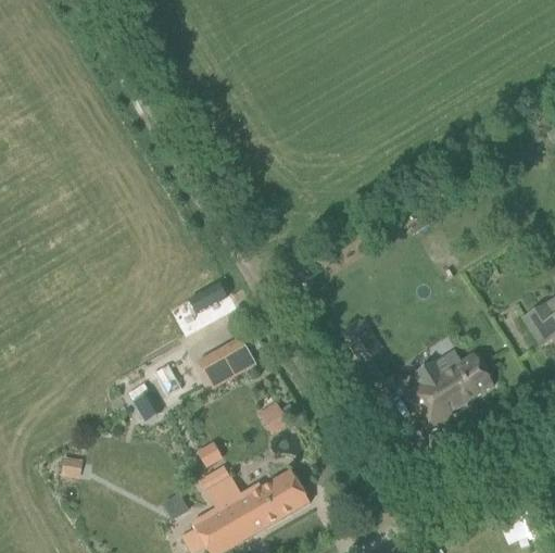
[(423,216),(406,226),(411,234),(427,224),(423,216)]
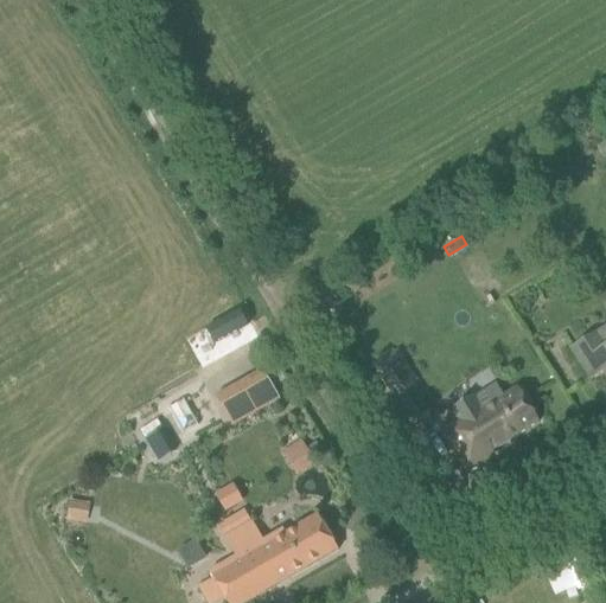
[(238,307),(204,326),(214,341),(247,322),(238,307)]
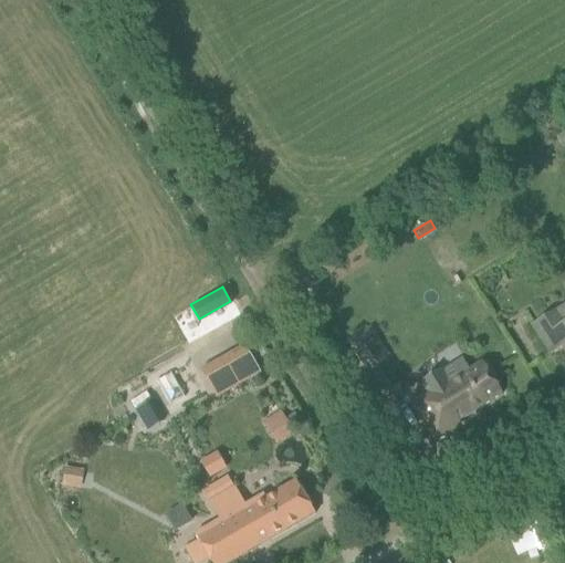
[(564,301),(531,323),(551,354),(563,346),(564,348),(564,301)]
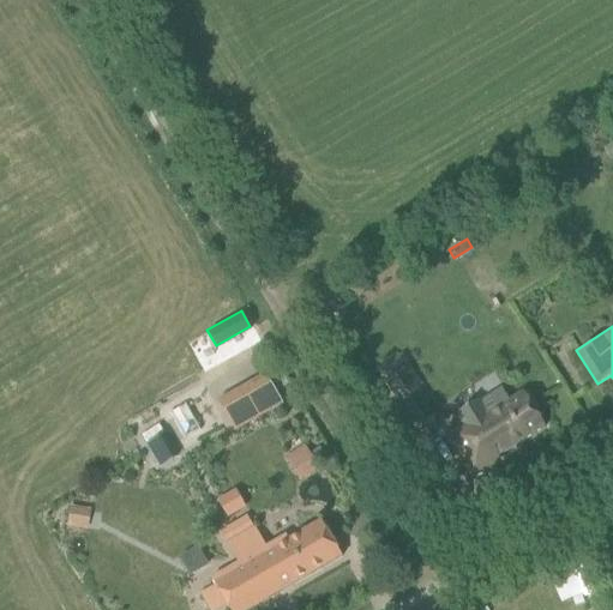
[(402,351),(378,367),(415,427),(436,414),(418,385),(421,382),(402,351)]
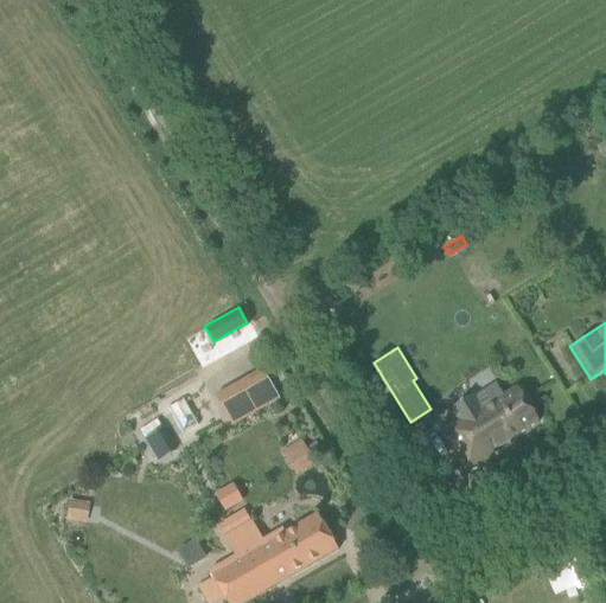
[(231,424),(265,406),(248,377),(215,395),(231,424)]
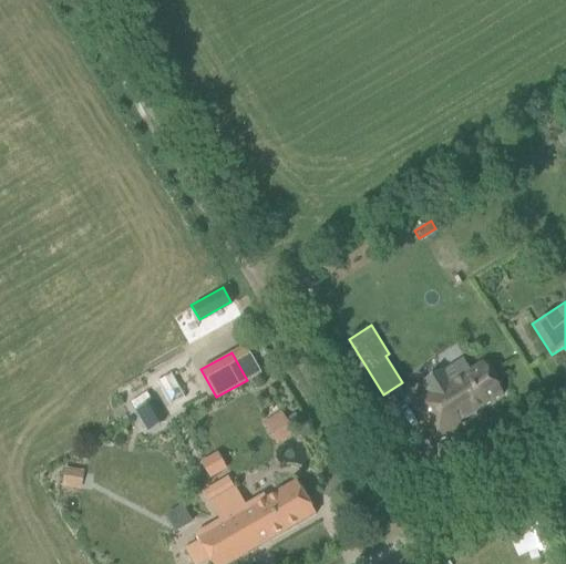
[(450,381),(441,368),(421,380),(428,392),(413,401),(436,437),(460,422),(459,420),(503,392),(482,360),(450,381)]
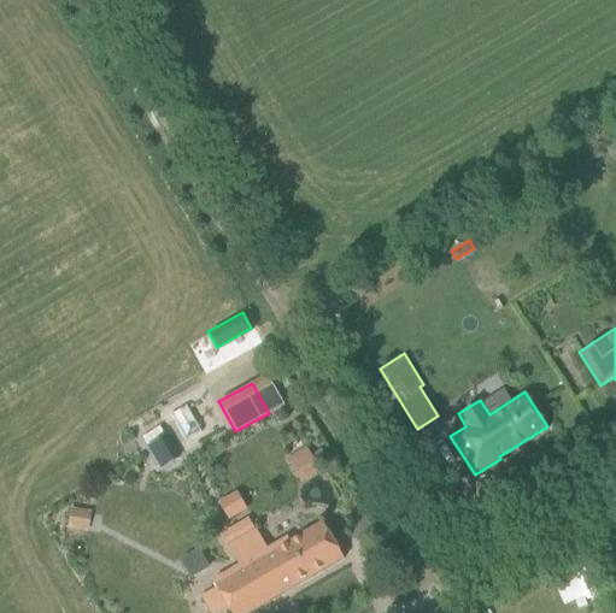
[(156,441),(150,446),(157,457),(172,446),(160,425),(150,432),(156,441)]
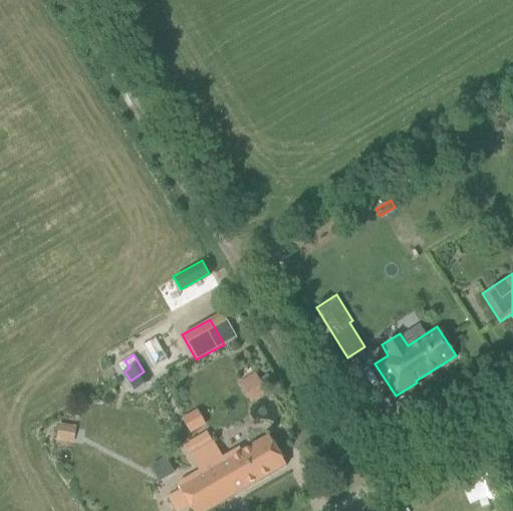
[(254,370),(240,379),(252,400),(267,391),(254,370)]
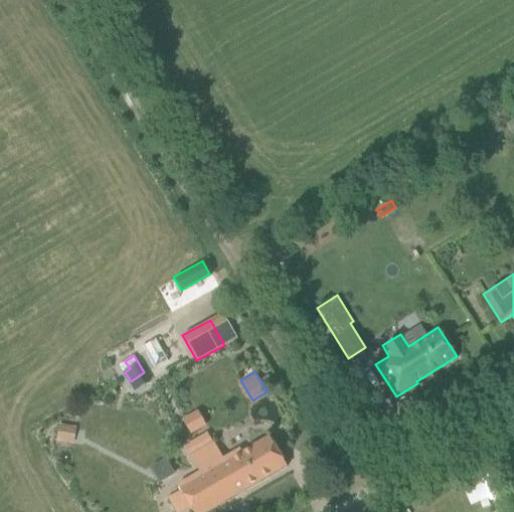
[(190,432),(206,424),(199,407),(182,414),(190,432)]
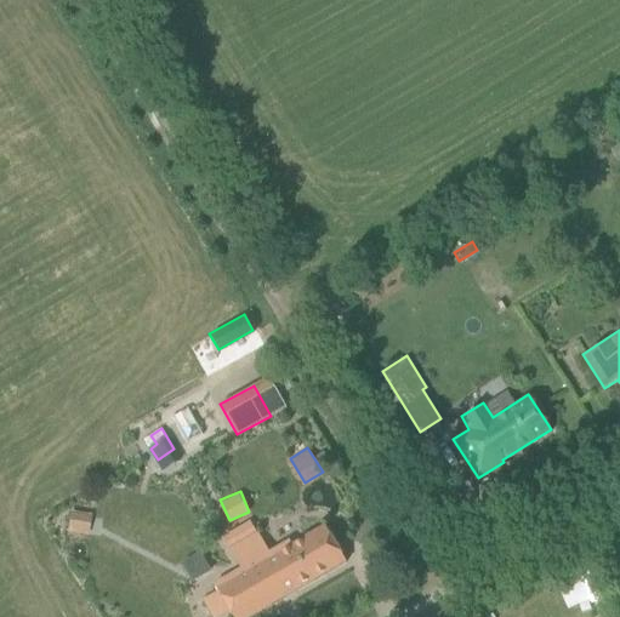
[(69,510),(66,530),(86,533),(90,513),(69,510)]
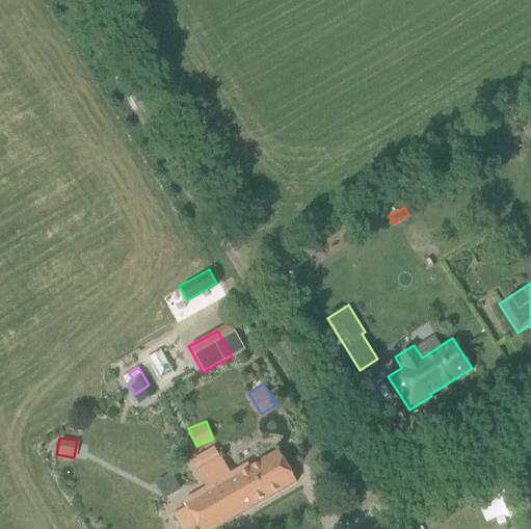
[(213,446),(201,453),(206,463),(218,455),(213,446)]
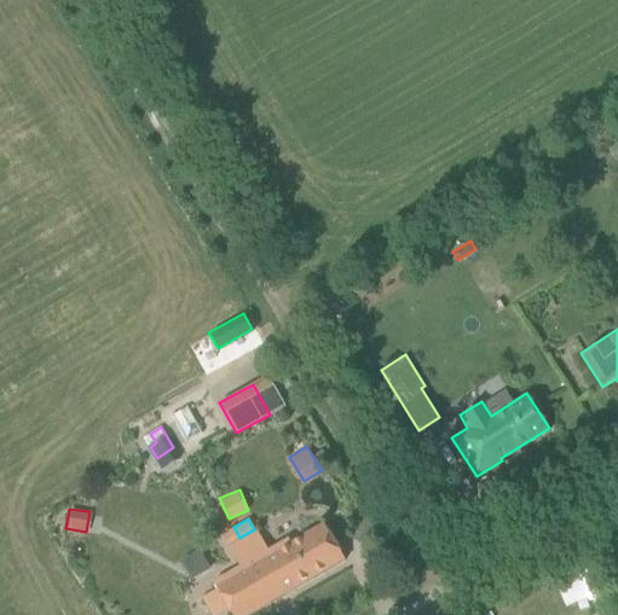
[(215,614),(229,608),(232,614),(244,614),(344,558),(324,523),(304,534),(290,541),(288,537),(267,549),(255,528),(254,529),(240,538),(229,544),(240,564),(213,580),(218,587),(203,596),(213,614),(215,614)]
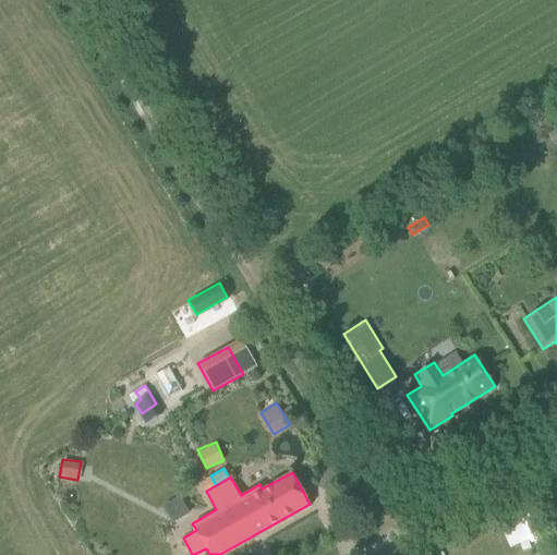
[(210,475),(201,481),(206,491),(216,485),(210,475)]
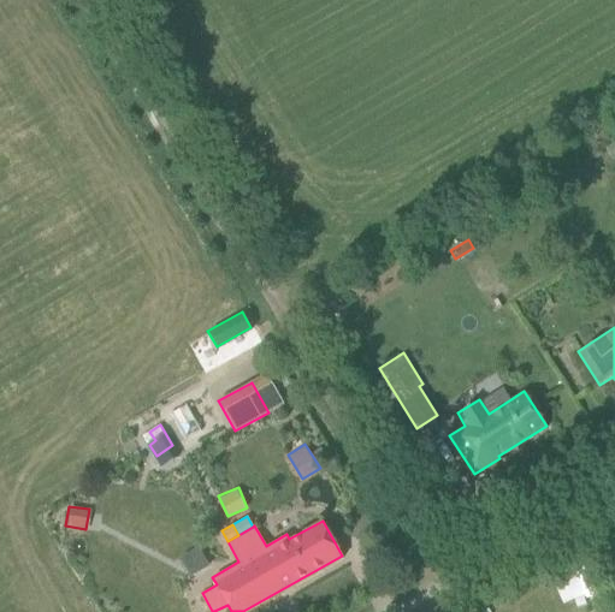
[(181,553),(189,572),(208,565),(201,546),(181,553)]
